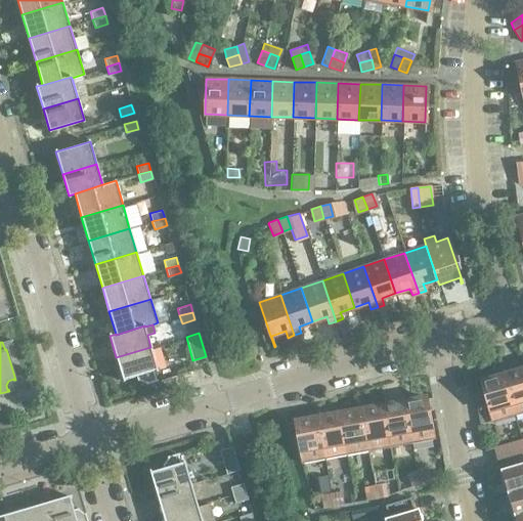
[(157,370),(150,347),(116,357),(123,380),(136,376),(137,380),(145,383),(156,380),(154,371),(157,370)]
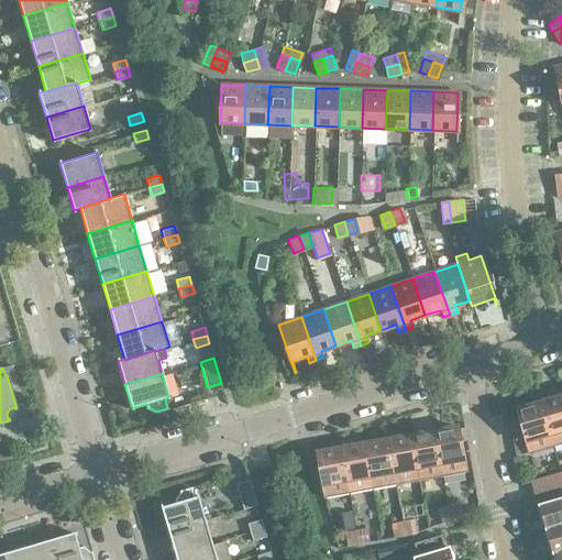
[(561,395),(539,403),(551,442),(561,439),(561,395)]
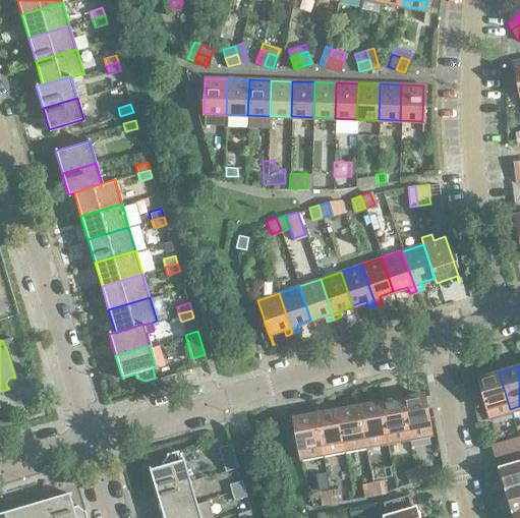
[(488,416),(510,409),(499,372),(477,379),(488,416)]
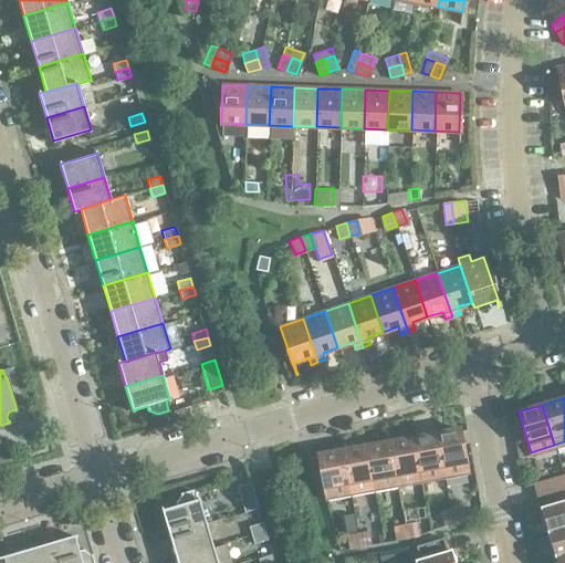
[(442,475),(443,475),(467,471),(459,429),(436,434),(442,475)]
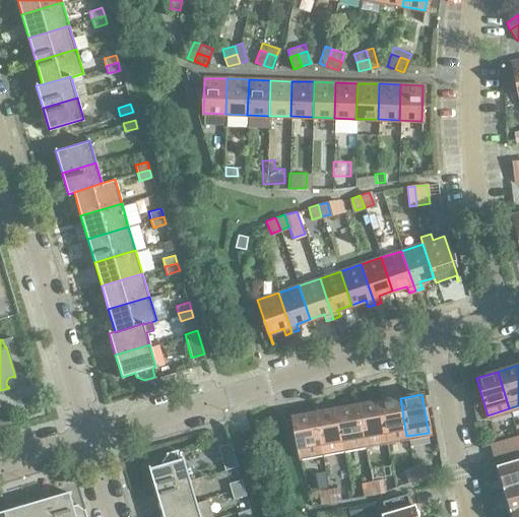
[(385,440),(406,436),(400,398),(379,401),(385,440)]
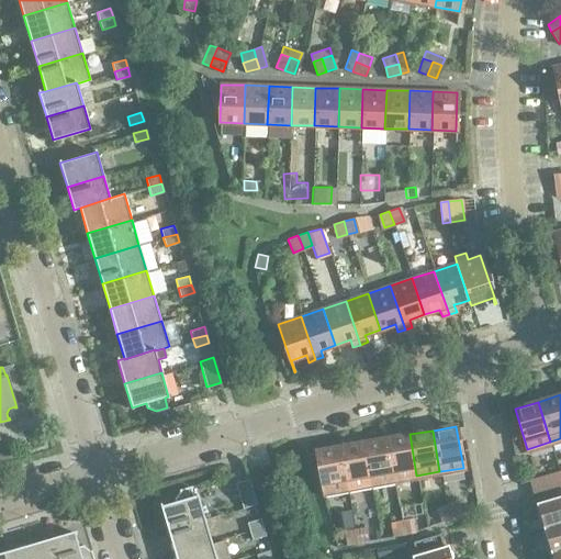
[(393,480),(416,476),(410,434),(386,438),(393,480)]
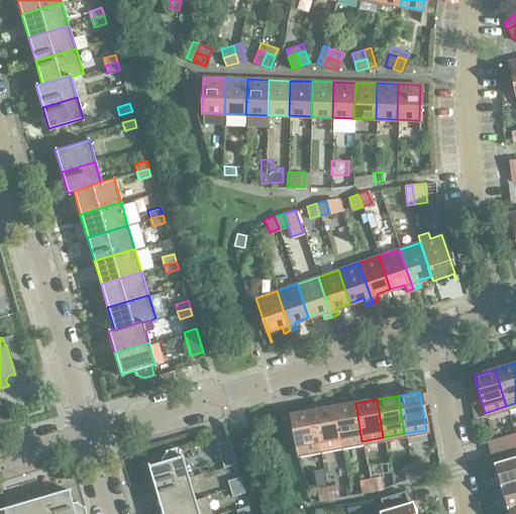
[(340,445),(362,441),(355,403),(334,407),(340,445)]
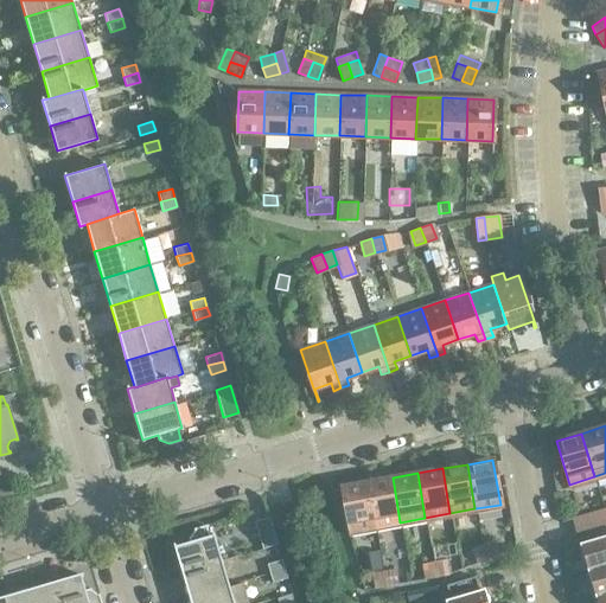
[(375,527),(400,523),(393,478),(367,482),(375,527)]
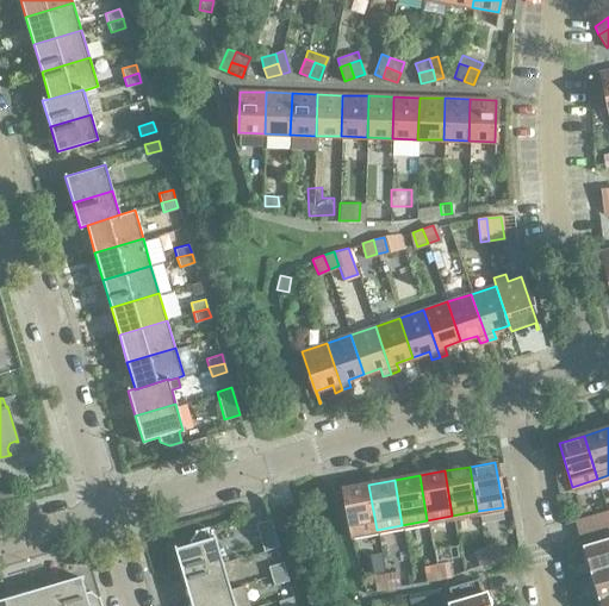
[(368,485),(343,489),(350,535),(377,530),(368,485)]
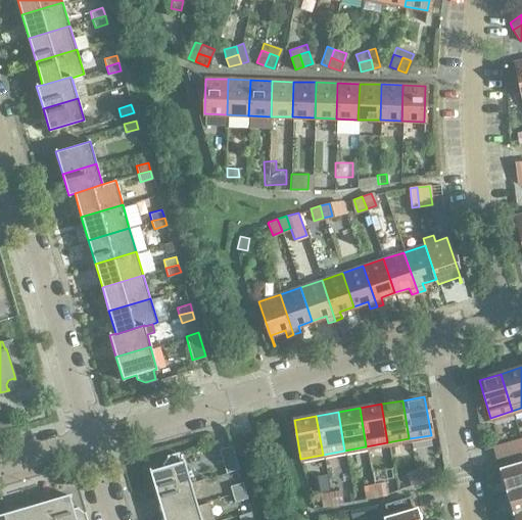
[(492,446),(495,459),(521,451),(521,443),(520,437),(492,446)]
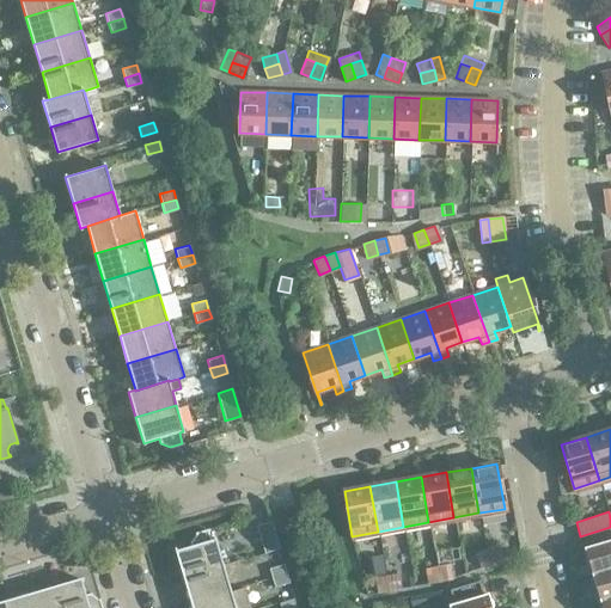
[(256,524),(264,552),(279,547),(270,521),(256,524)]
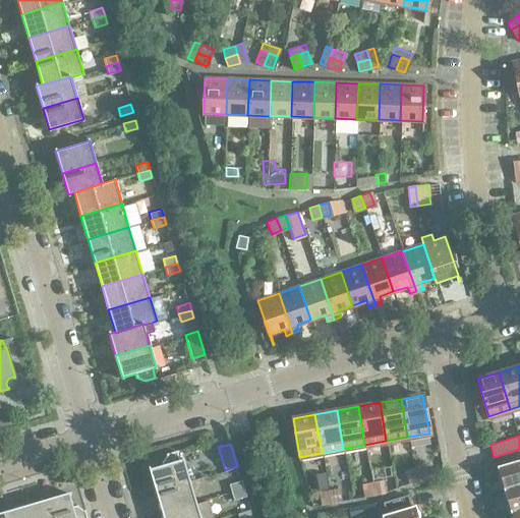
[(149,469),(156,491),(189,480),(183,459),(179,460),(176,450),(166,453),(161,460),(162,465),(149,469)]
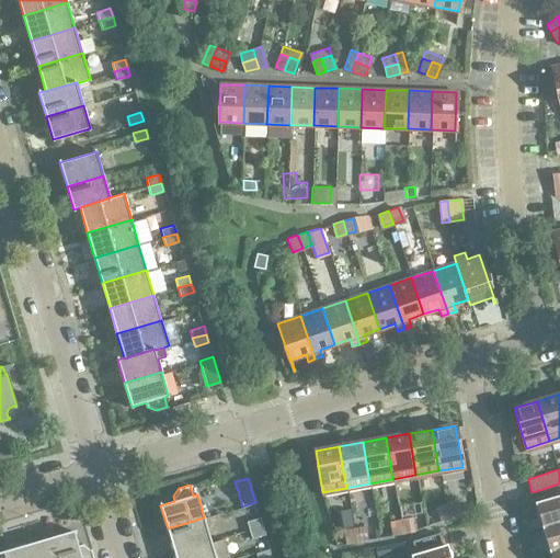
[(559,496),(535,503),(543,527),(559,522),(559,496)]
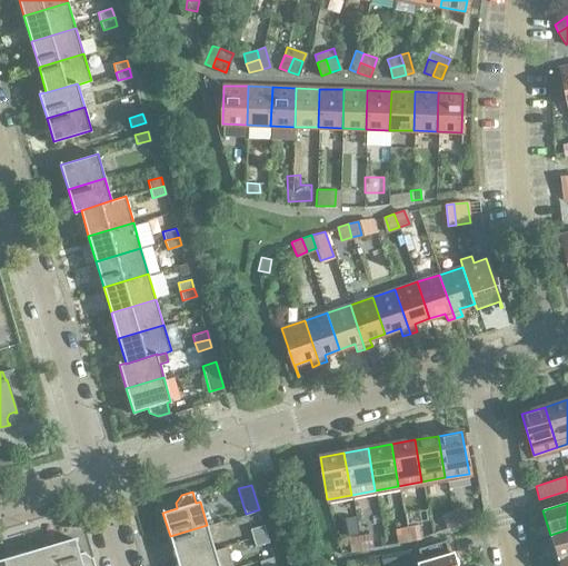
[(460,506),(451,510),(457,523),(466,519),(460,506)]
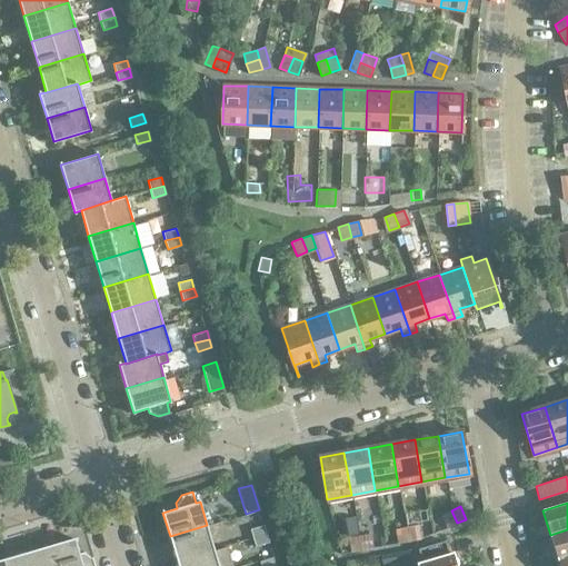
[(447,527),(457,523),(451,510),(441,514),(447,527)]
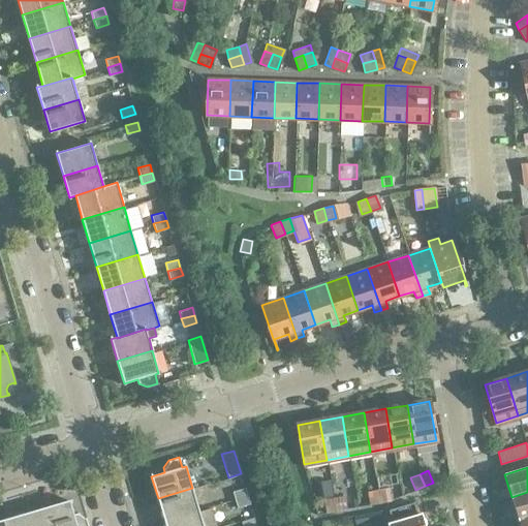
[(233,491),(235,499),(247,495),(245,487),(233,491)]
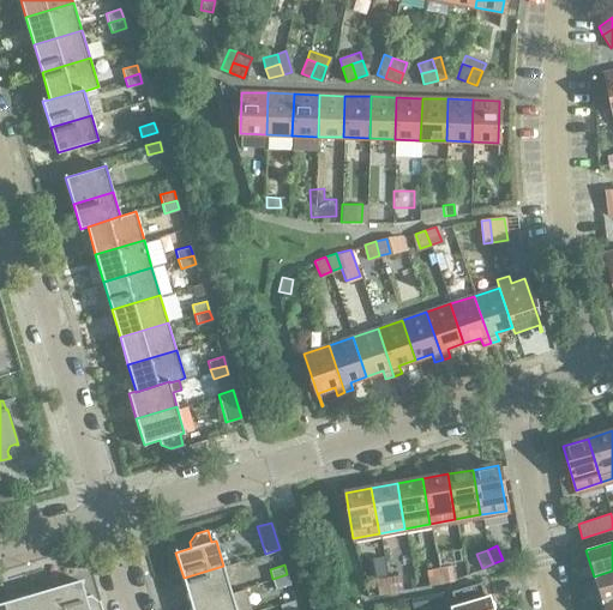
[(223,566),(184,578),(191,603),(230,591),(223,566)]
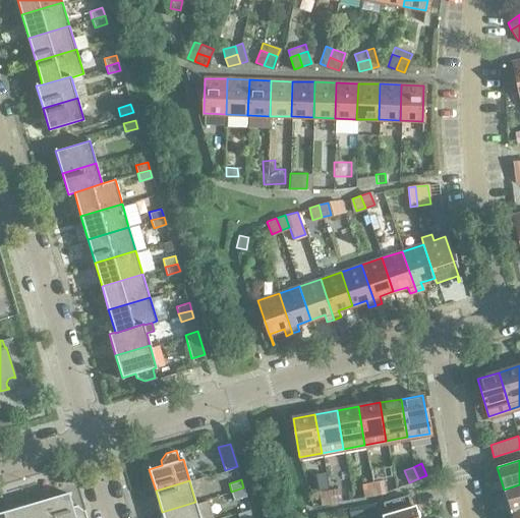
[(373,495),(384,493),(381,480),(371,481),(373,495)]
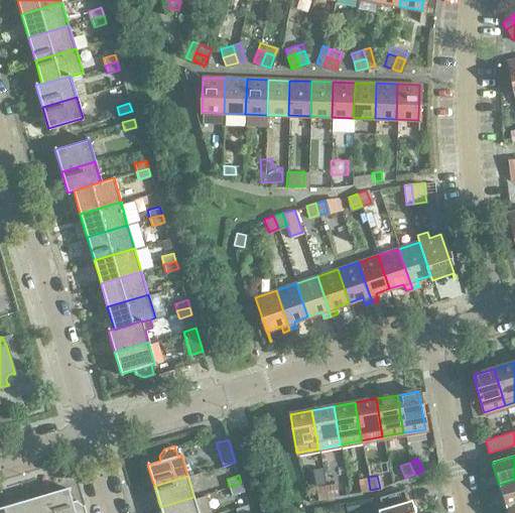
[(361,492),(370,490),(368,477),(359,479),(361,492)]
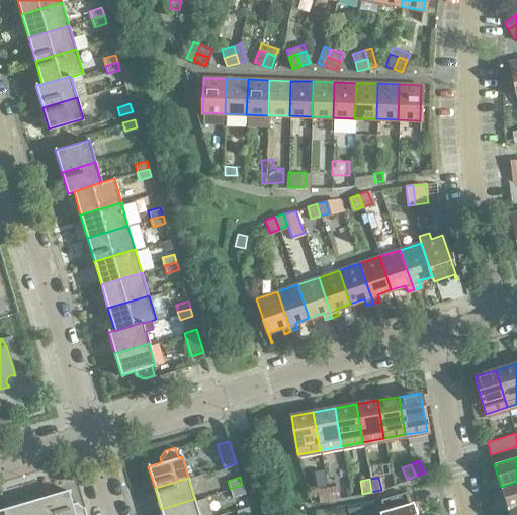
[(507,509),(516,506),(516,482),(501,487),(507,509)]
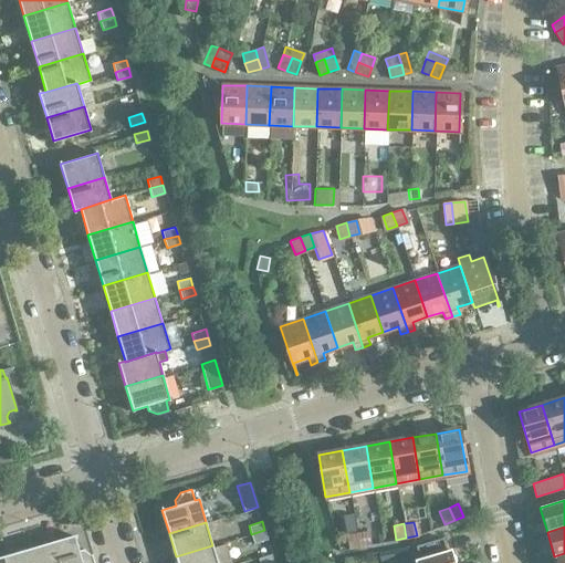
[(251,534),(253,542),(267,539),(264,530),(251,534)]
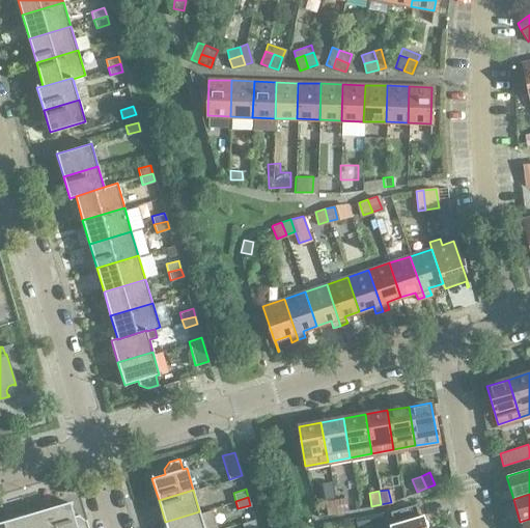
[(344,497),(335,499),(337,512),(346,510),(344,497)]
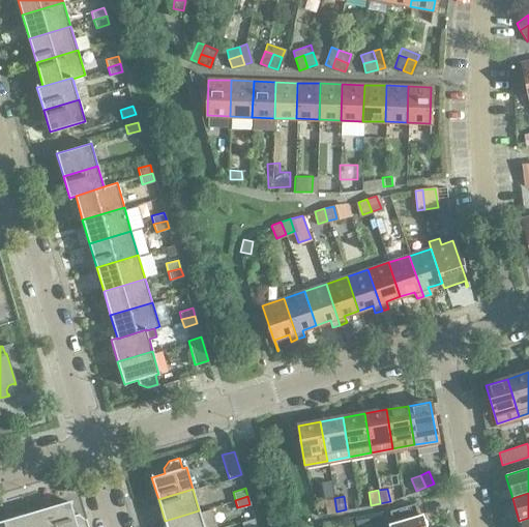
[(327,513),(336,511),(334,498),(325,500),(327,513)]
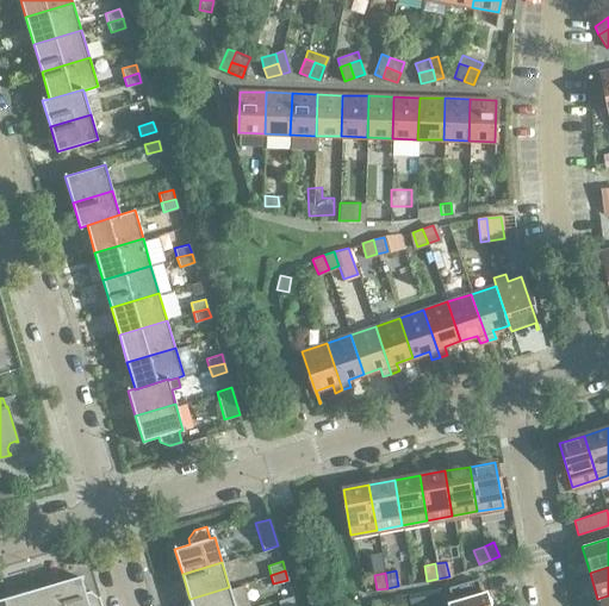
[(80,576),(55,583),(61,605),(101,605),(99,597),(91,591),(85,592),(80,576)]
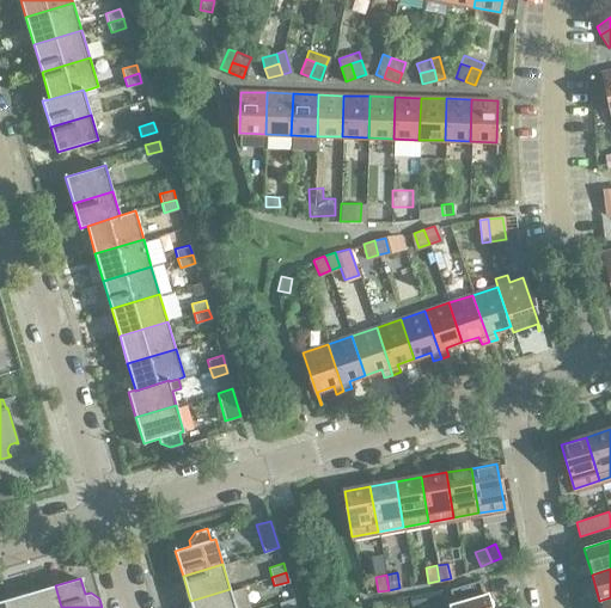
[(492,607),(488,594),(483,595),(478,581),(448,589),(453,605),(439,607),(492,607)]
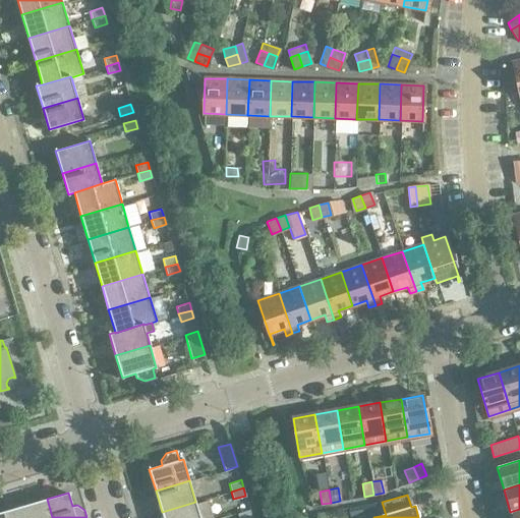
[(30,517),(52,517),(47,499),(25,505),(30,517)]
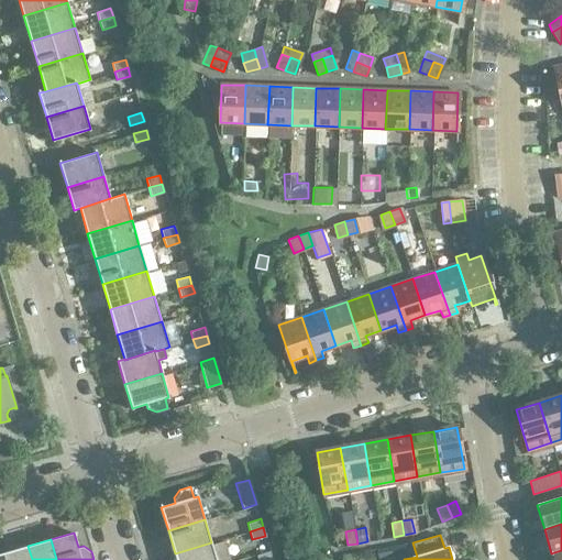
[(175,553),(176,559),(217,559),(211,542),(175,553)]
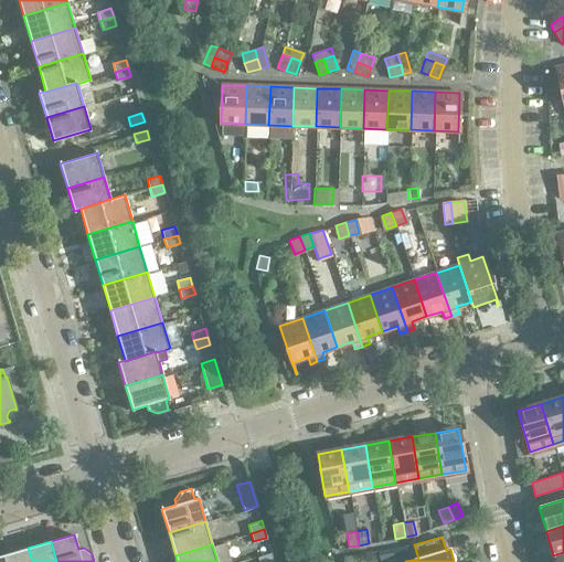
[(32,561),(28,548),(6,554),(7,561),(32,561)]
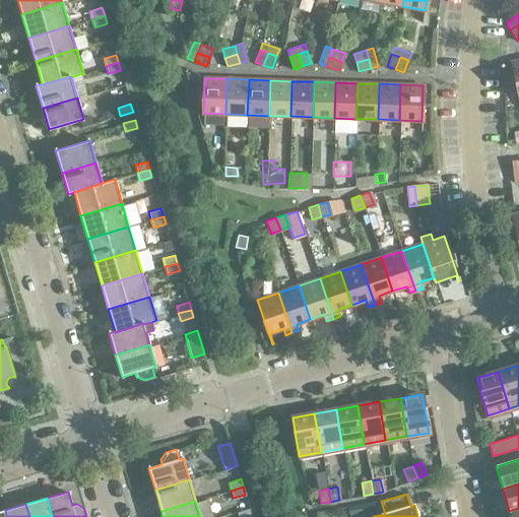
[(518,516),(518,508),(509,511),(511,516),(518,516)]
